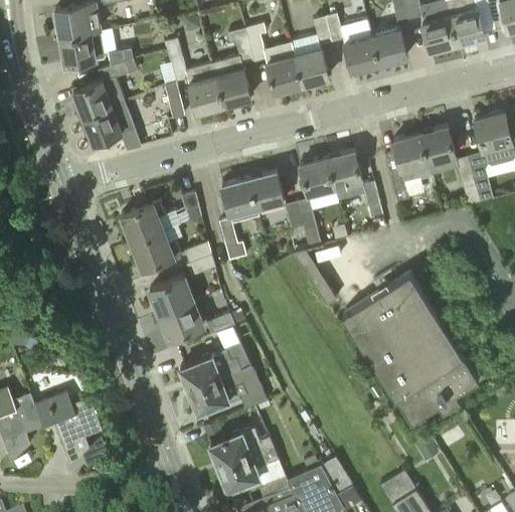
[(392,0),(398,22),(409,19),(403,0),(392,0)]
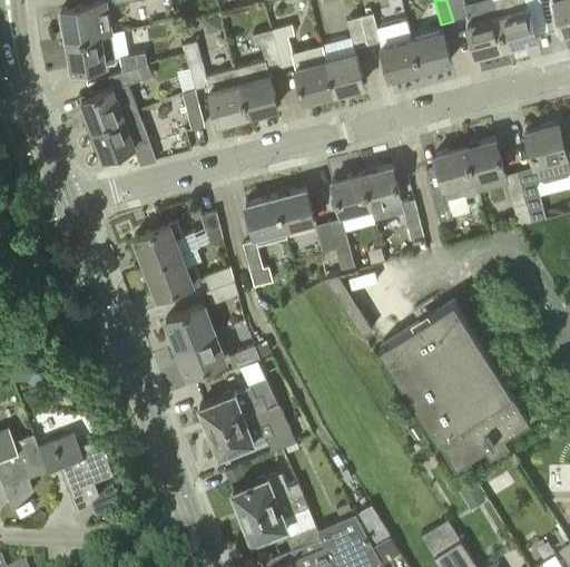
[(492,0),(489,0),(465,6),(463,0),(446,0),(453,21),(465,18),(468,23),(477,57),(504,49),(497,16),(492,1),(492,0)]
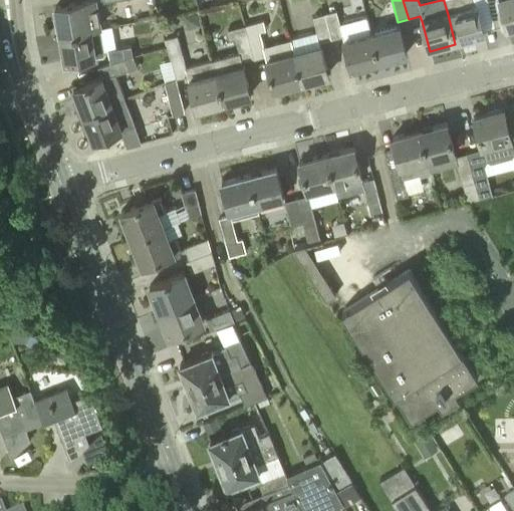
[(474,0),(445,0),(444,0),(444,1),(448,14),(455,44),(484,36),(476,6),(474,0)]
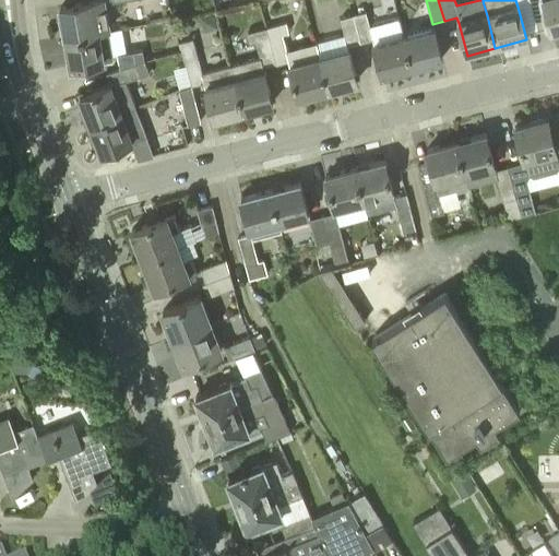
[(558,0),(543,0),(551,33),(558,31),(558,0)]
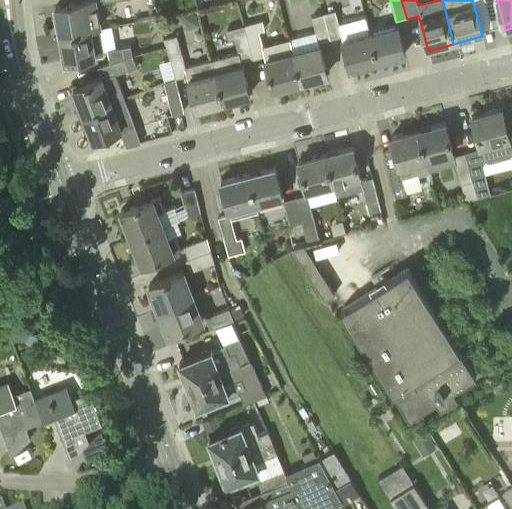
[(60,36),(100,29),(95,2),(87,3),(55,8),(60,36)]
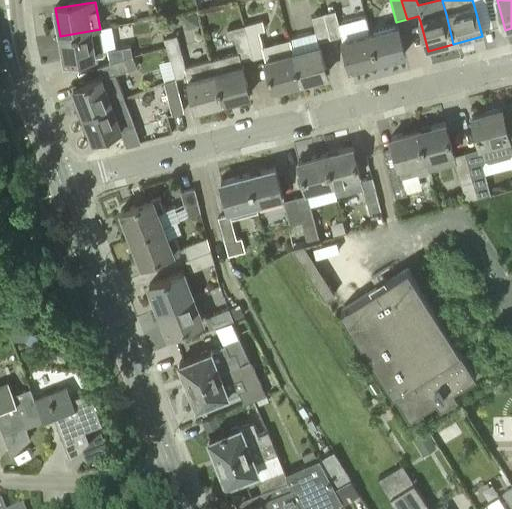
[(324,16),(331,41),(342,38),(339,26),(335,13),(324,16)]
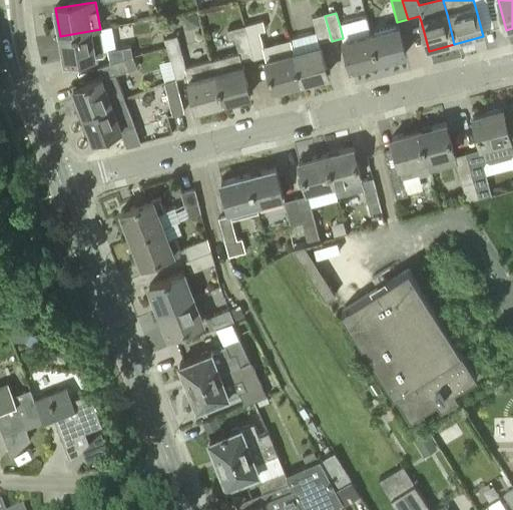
[(320,44),(332,41),(325,16),(313,19),(320,44)]
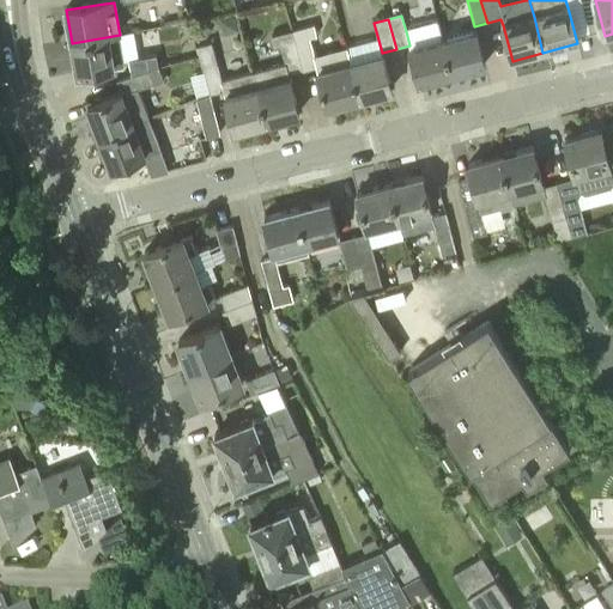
[(207,23),(194,26),(198,43),(206,41),(211,34),(207,23)]
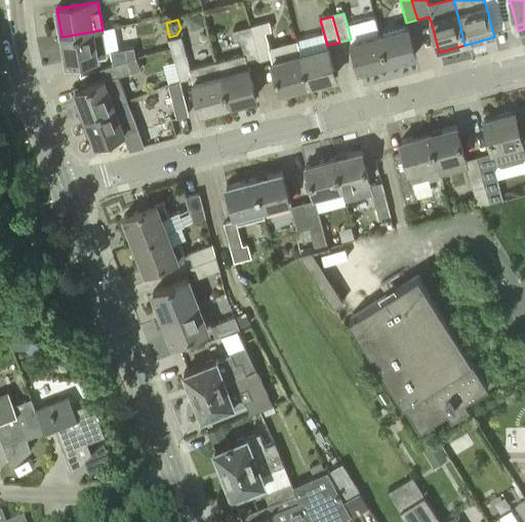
[(359,73),(387,66),(378,35),(374,21),(348,27),(351,39),(351,42),(359,73)]
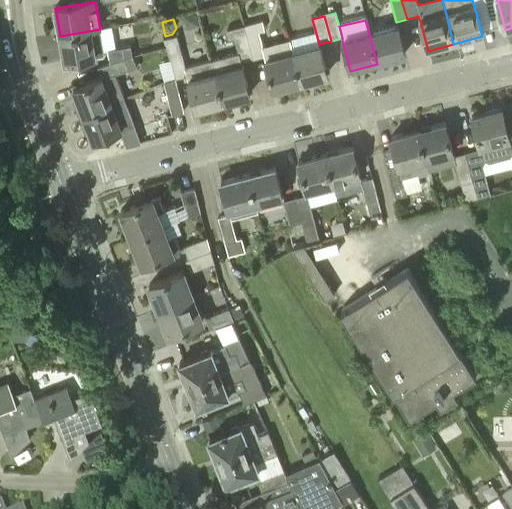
[(299,84),(288,42),(262,48),(259,33),(264,32),(262,23),(243,28),(252,61),(265,58),(273,91),(299,84)]
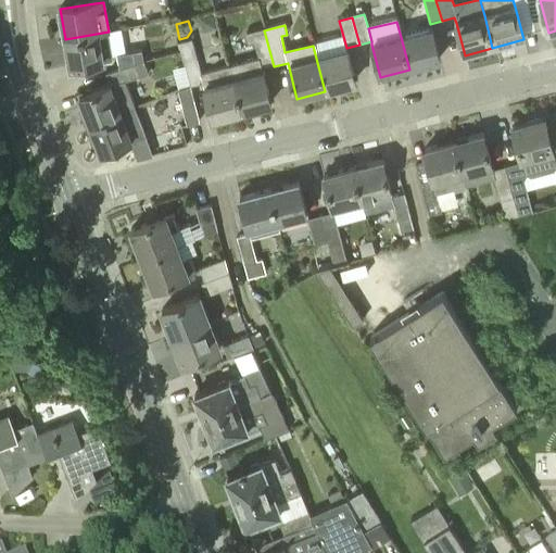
[(401,37),(409,70),(440,62),(431,28),(401,37)]
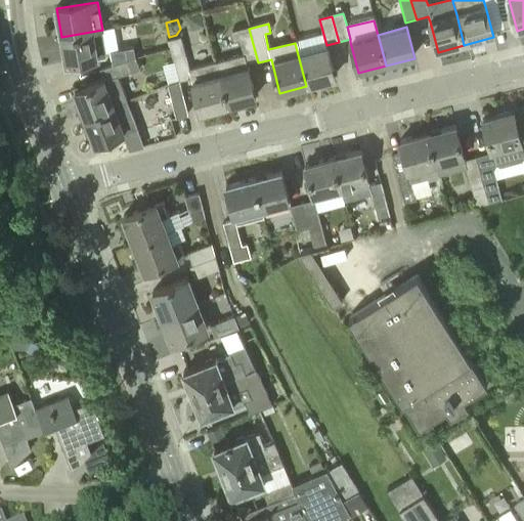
[(248,66),(258,62),(249,29),(232,33),(235,42),(241,41),(244,56),(216,63),(227,107),(256,99),(248,66)]
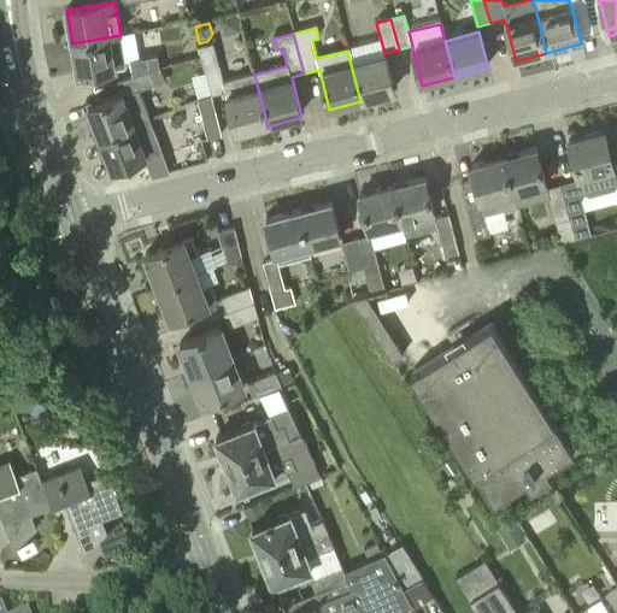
[(121,35),(72,43),(78,76),(117,69),(125,68),(121,35)]
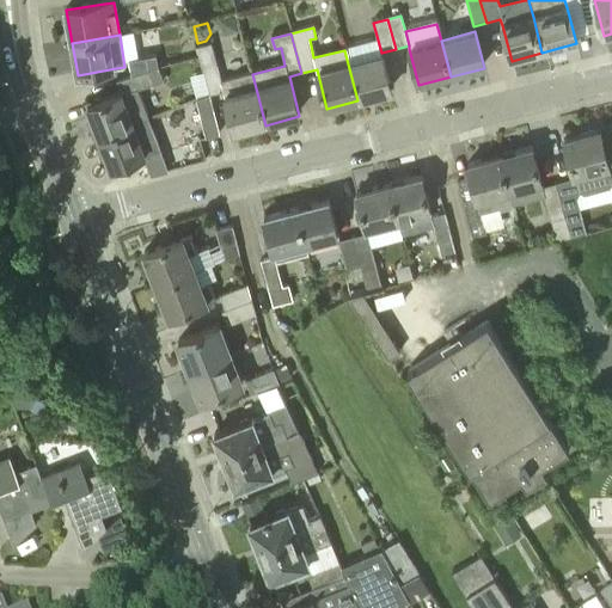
[(265,126),(252,74),(221,81),(212,44),(197,48),(209,96),(210,97),(224,93),(234,133),(265,126)]
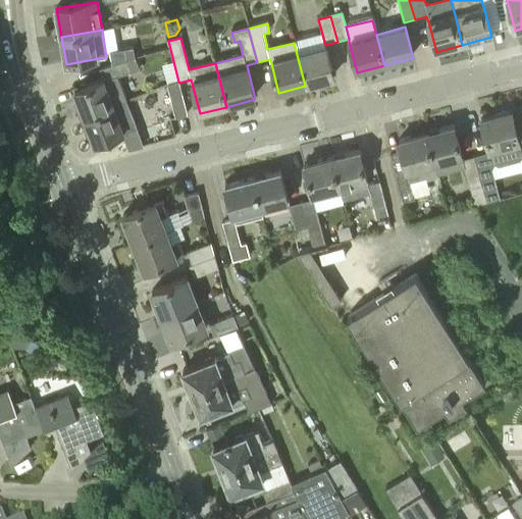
[(294,43),(305,86),(334,79),(325,47),(299,54),(296,42),(294,43)]
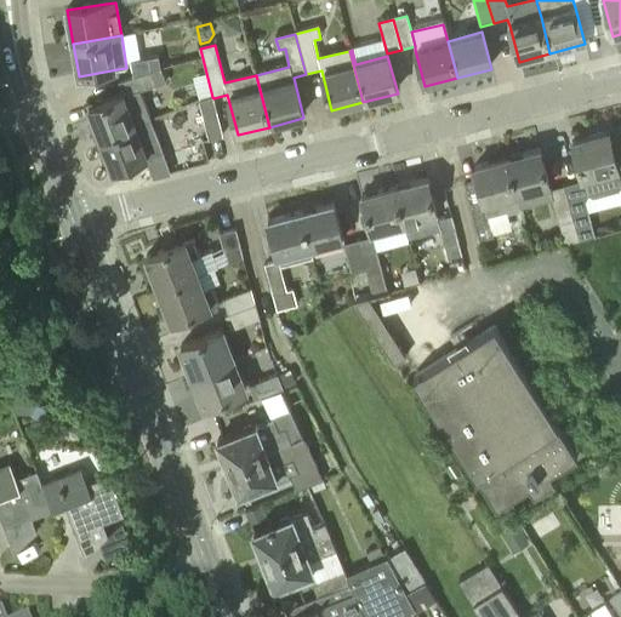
[(132,79),(161,70),(159,58),(130,62),(132,79)]
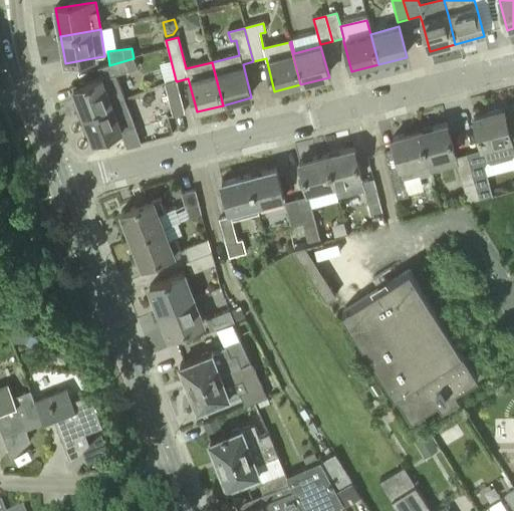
[(83,116),(124,100),(115,76),(138,70),(134,58),(109,65),(101,68),(105,78),(73,90),(83,116)]
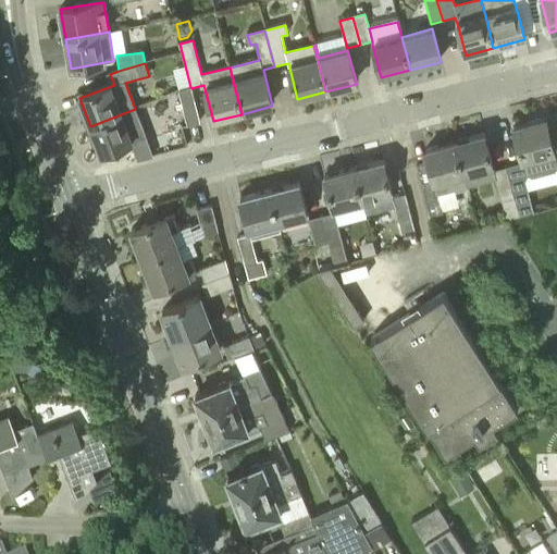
[(192,88),(190,87),(178,93),(187,127),(199,124),(200,124),(192,88)]
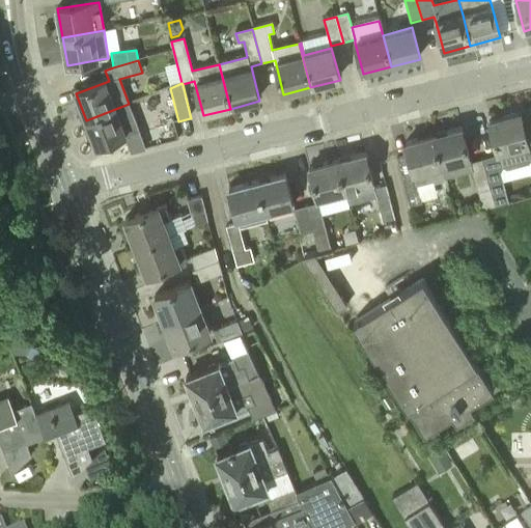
[(129,104),(86,120),(96,147),(128,136),(128,135),(139,131),(129,104)]
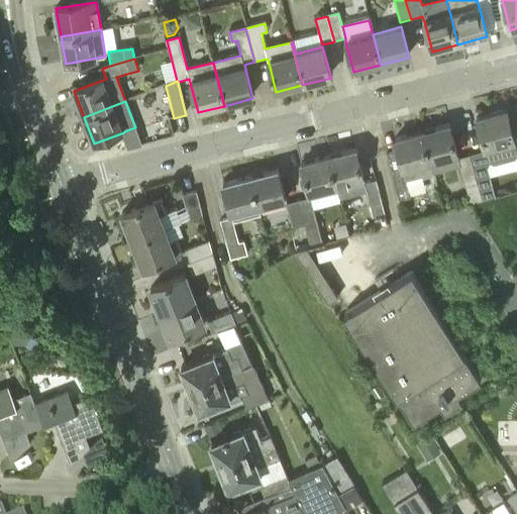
[(470,157),(483,203),(496,199),(488,169),(490,165),(494,164),(495,166),(516,161),(515,158),(516,157),(516,155),(514,144),(515,144),(506,111),(477,119),(486,152),(470,157)]
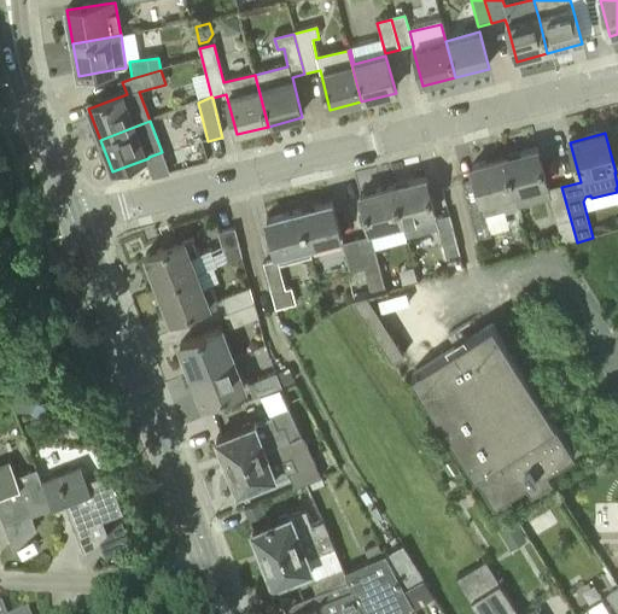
[(505,159),(514,197),(547,188),(537,151),(505,159)]
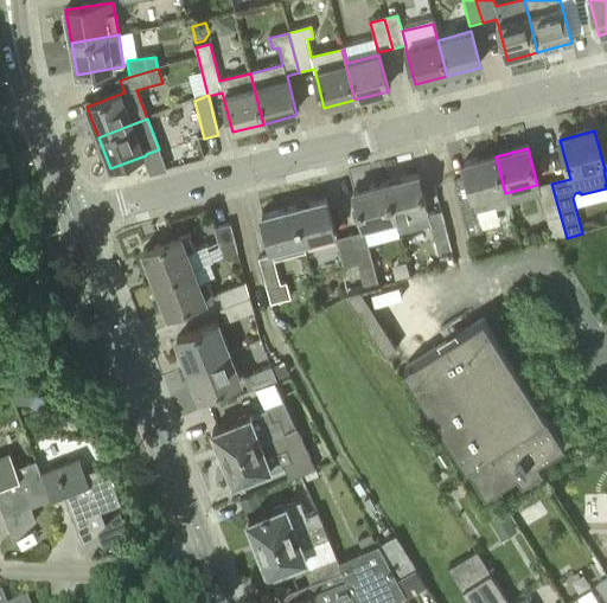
[(477,213),(509,205),(505,193),(496,156),(464,165),(467,178),(454,181),(461,207),(468,237),(483,233),(477,213)]
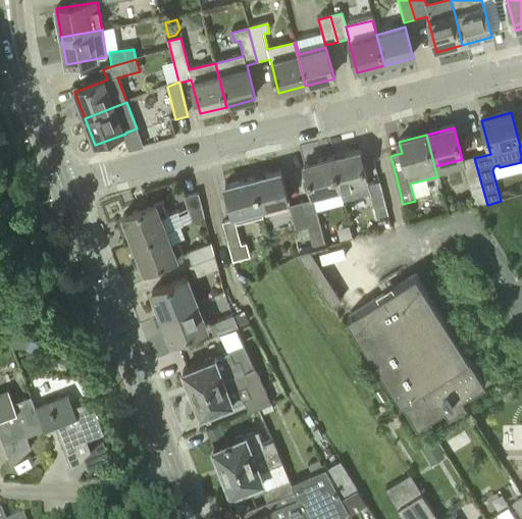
[(331,159),(340,192),(341,192),(344,202),(370,195),(377,219),(388,216),(380,183),(368,186),(368,184),(360,152),(331,159)]
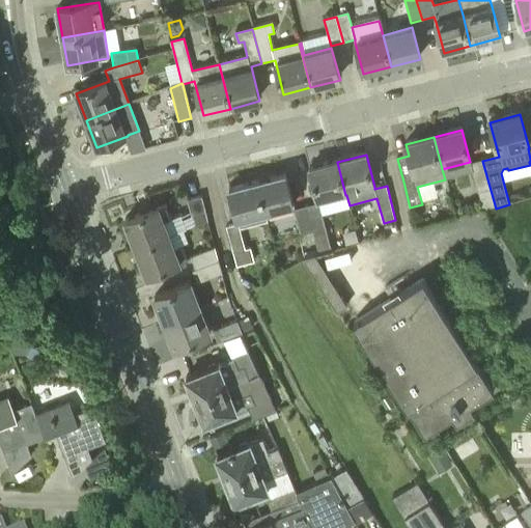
[(483,212),(496,209),(482,161),(471,164),(473,171),(472,171),(478,194),(483,212)]
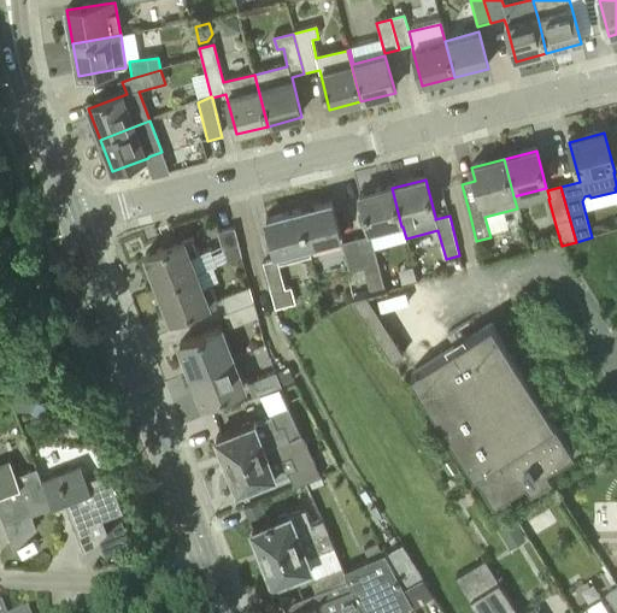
[(370,235),(401,227),(392,188),(360,196),(370,235)]
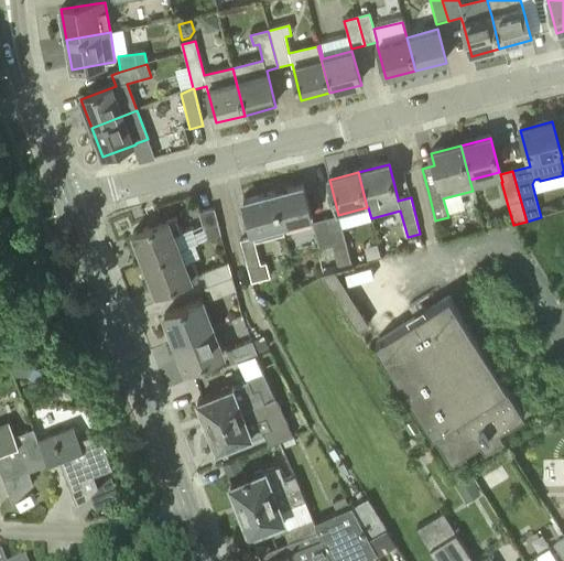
[(273,195),(282,228),(283,228),(312,222),(303,186),(273,195)]
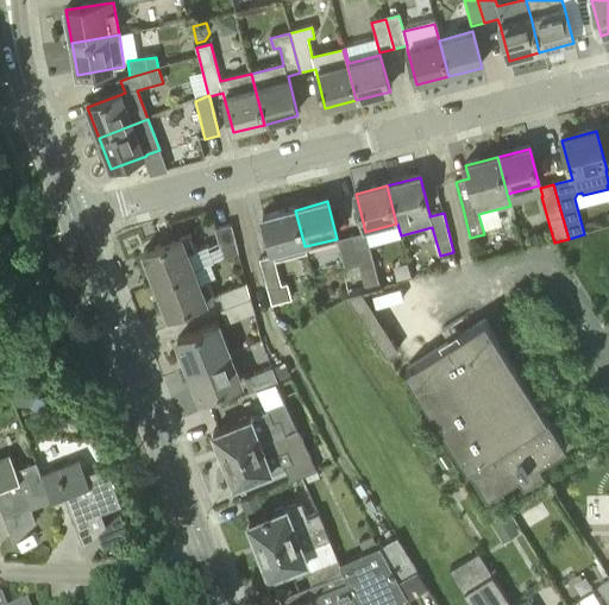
[(263,219),(272,256),(305,246),(295,210),(263,219)]
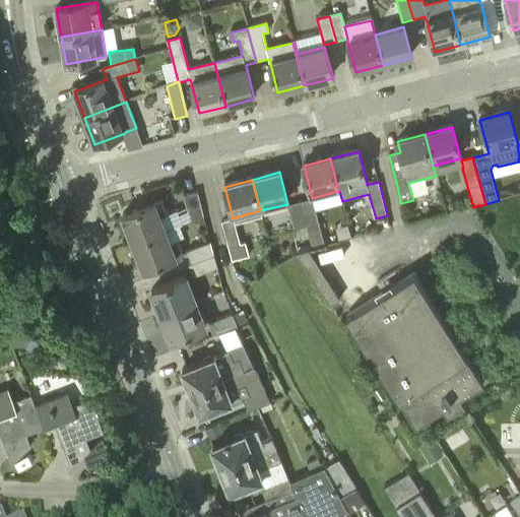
[(190,221),(204,218),(197,194),(184,197),(190,221)]
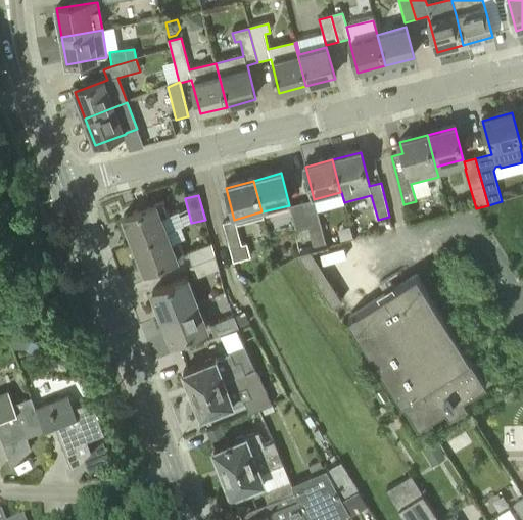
[(300,204),(307,230),(321,226),(315,201),(300,204)]
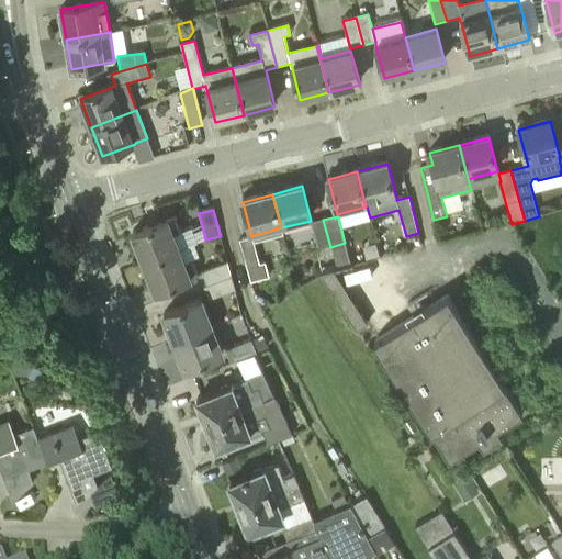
[(144,264),(181,249),(199,243),(193,227),(181,233),(176,217),(133,234),(144,264)]
